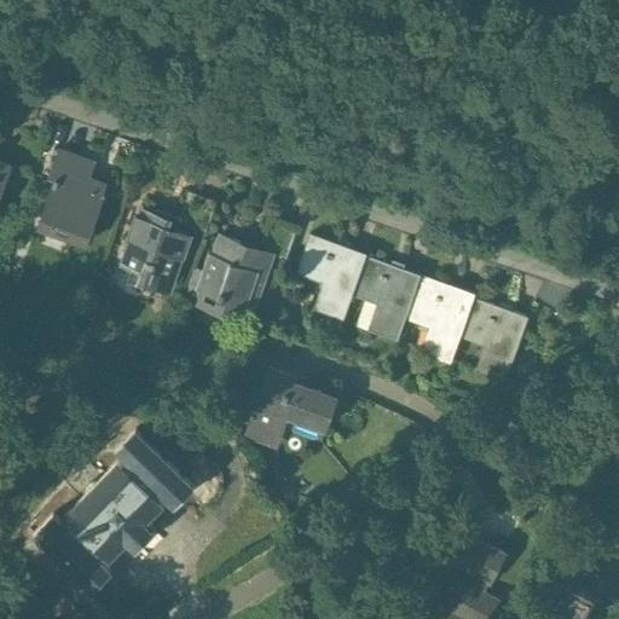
[(0,191),(7,171),(12,172),(12,169),(9,168),(10,166),(0,162),(0,132),(0,131),(0,129),(0,191)]
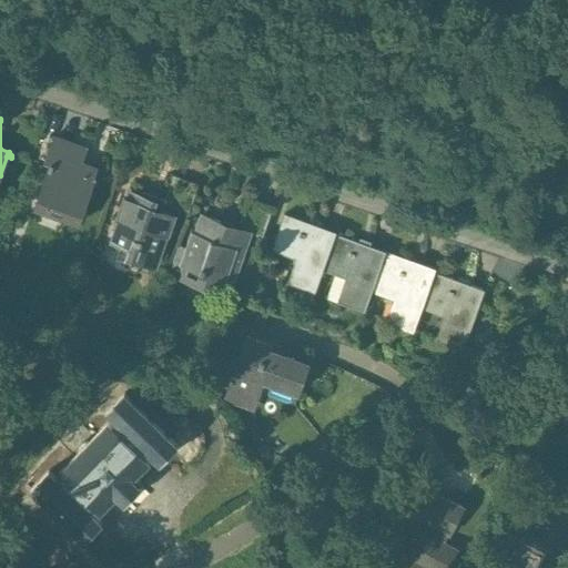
[(85,150),(60,141),(53,139),(44,164),(50,166),(49,171),(48,171),(34,210),(80,225),(95,180),(92,179),(95,169),(81,164),(85,150)]
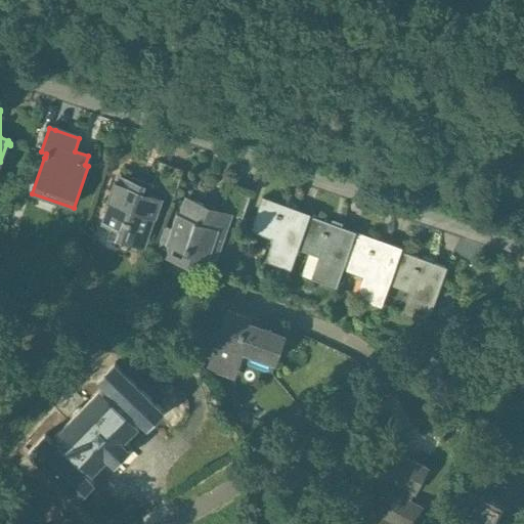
[(122,185),(118,184),(102,227),(118,232),(116,241),(139,249),(142,237),(147,239),(161,200),(142,192),(145,185),(124,178),(122,185)]
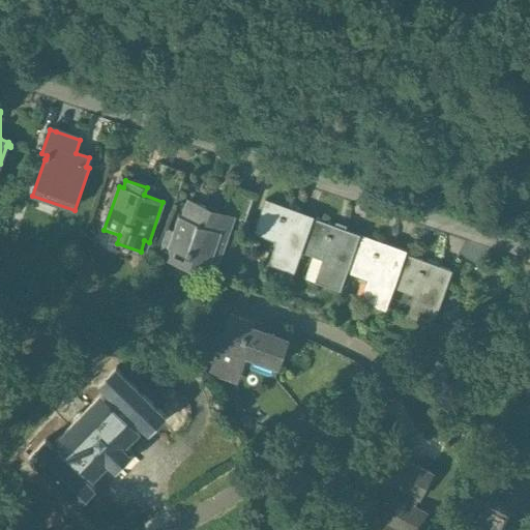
[(254,198),(232,190),(223,215),(244,223),(254,198)]
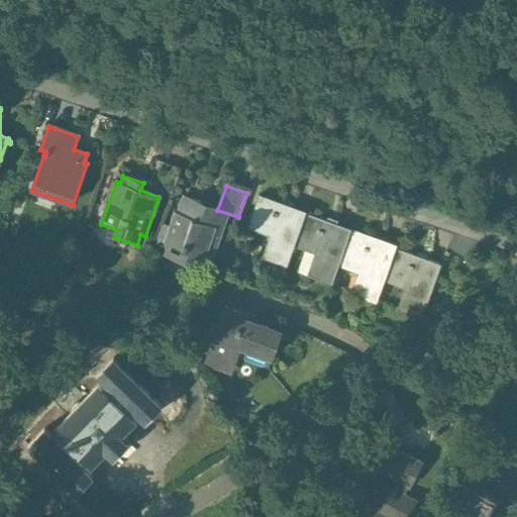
[(306,213),(260,197),(247,230),(266,237),(267,233),(275,236),(267,261),(262,259),(261,261),(286,270),(293,248),(305,215),(306,213)]
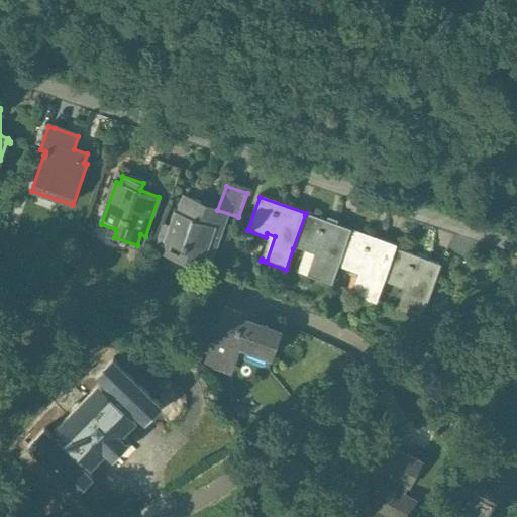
[(200,203),(191,200),(190,204),(183,202),(169,244),(181,248),(179,256),(185,265),(190,266),(191,264),(196,265),(209,261),(222,221),(203,214),(200,203)]
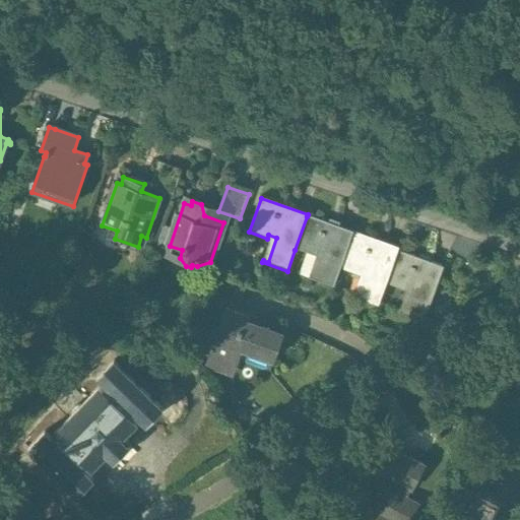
[(307,216),(295,250),(311,255),(312,253),(321,256),(313,280),(308,278),(307,280),(333,289),(340,268),(339,268),(350,235),(350,234),(351,235),(352,233),(307,216)]
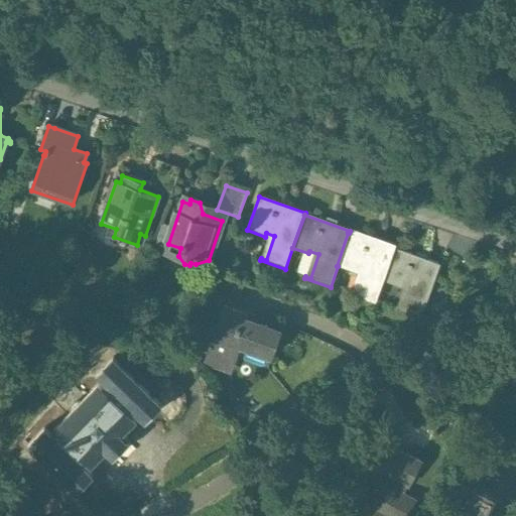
[(349,233),(348,232),(348,233),(337,266),(338,266),(355,272),(356,269),(363,271),(354,296),(350,295),(349,297),(375,306),(383,284),(382,283),(394,250),(395,249),(349,233)]
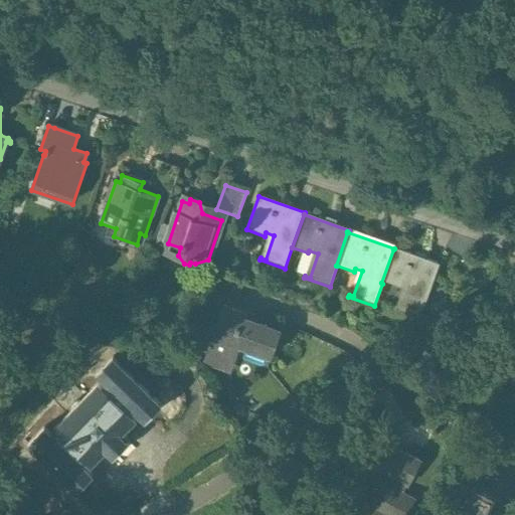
[(393,249),(381,283),(382,284),(399,290),(400,287),(408,289),(399,315),(393,313),(393,314),(419,323),(439,266),(393,249)]
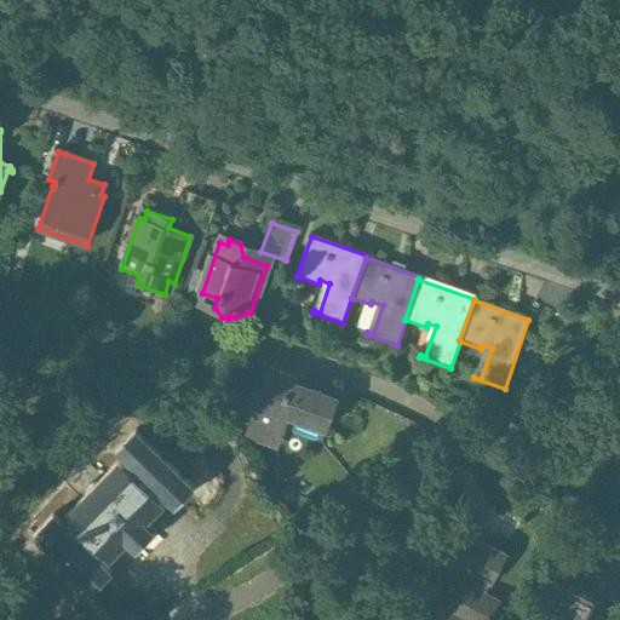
[(336,401),(292,386),(294,382),(268,372),(245,437),(271,447),(281,418),(325,432),(336,401)]
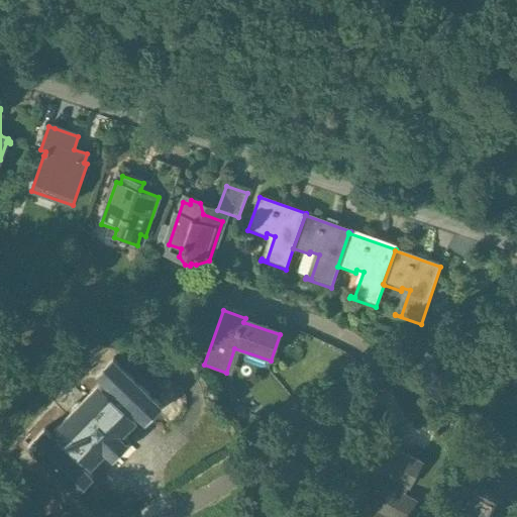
[(96,375),(102,381),(50,432),(41,423),(22,442),(76,496),(96,476),(90,471),(109,451),(119,462),(139,442),(131,434),(145,420),(151,426),(170,408),(116,354),(96,375)]
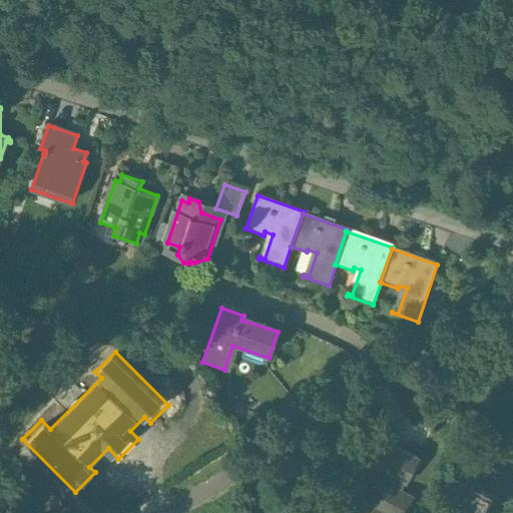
[(403,482),(406,483),(418,460),(385,443),(373,466),(376,467),(372,477),(358,470),(346,492),(378,509),(376,512),(404,512),(412,498),(398,491),(403,482)]
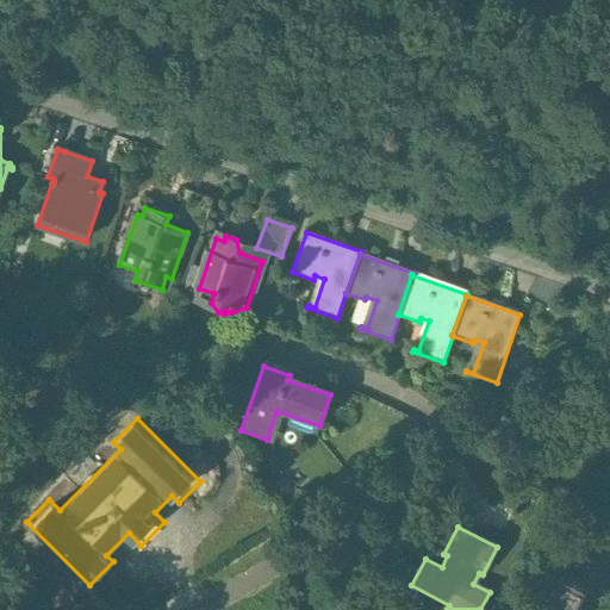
[(586,587),(562,576),(543,609),(591,609),(590,609),(587,609),(573,609),(586,587)]
